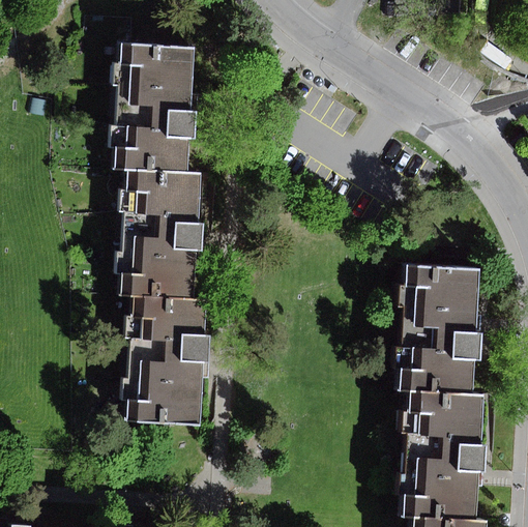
[(117,145),(116,167),(126,168),(187,171),(189,137),(197,138),(198,109),(192,109),(193,100),(195,45),(121,41),(120,61),(114,61),(112,83),(121,83),(118,125),(112,125),(111,145),(117,145)]
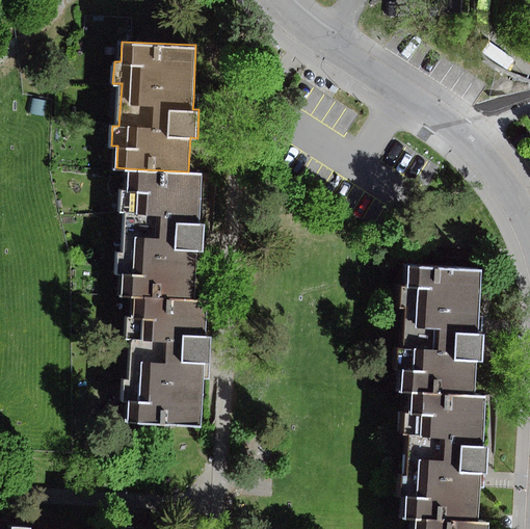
[(202,172),(188,172),(127,168),(126,187),(118,186),(117,211),(124,211),(122,248),(116,248),(115,273),(124,273),(122,297),(133,297),(191,300),(194,256),(194,248),(203,248),(205,223),(199,223),(202,172)]
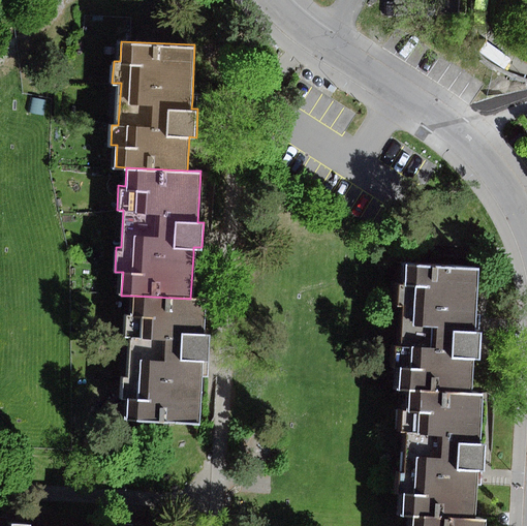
[(397,367),(395,388),(405,389),(467,392),(468,359),(475,359),(477,331),(471,331),(471,321),(474,267),(400,263),(399,282),(393,282),(392,304),(400,304),(398,347),(392,346),(391,366),(397,367)]
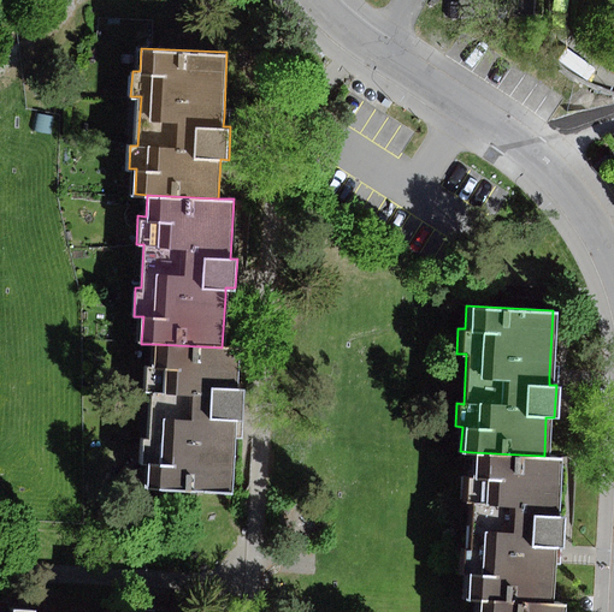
[(222,348),(154,344),(153,368),(146,368),(145,390),(153,390),(149,438),(142,438),(141,463),(147,463),(146,488),(232,492),(236,428),(236,421),(242,421),(244,391),(235,390),(237,349),(222,348)]
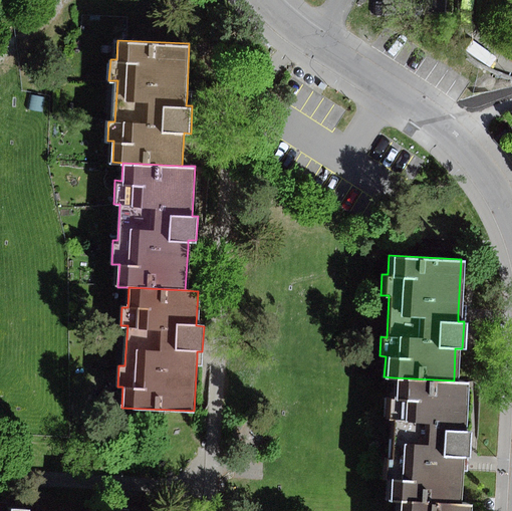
[(467,381),(454,380),(394,377),(393,396),(387,396),(386,419),(392,419),(390,456),(385,456),(384,479),(391,479),(390,501),(398,502),(457,505),(460,462),(460,456),(468,456),(470,431),(464,431),(467,381)]
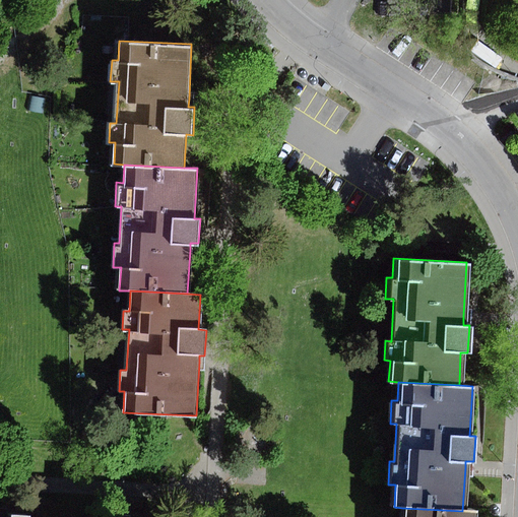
[(462,511),(402,508),(401,516),(472,516),(473,512),(462,511)]
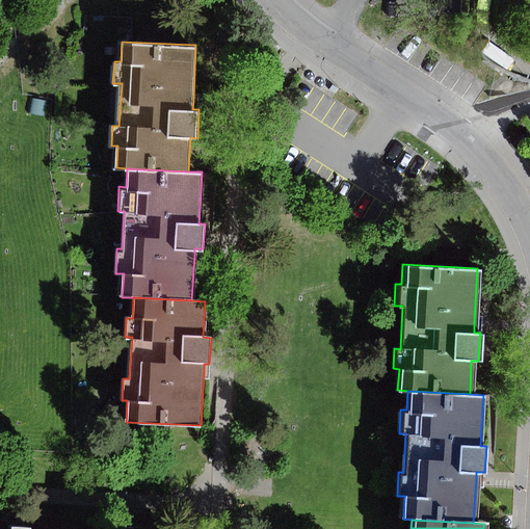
All buildings are outlined.
